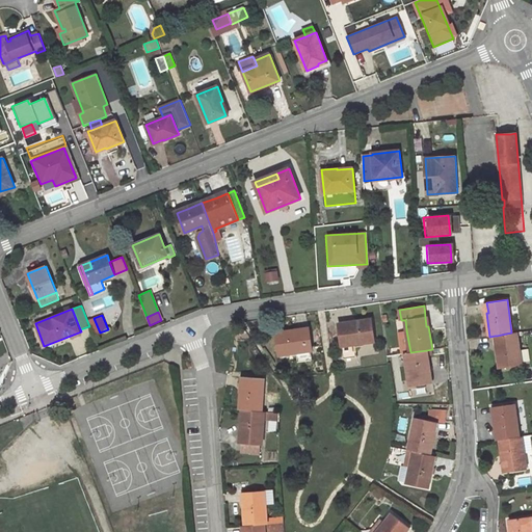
[(100,333),(94,318),(87,321),(94,336),(100,333)]
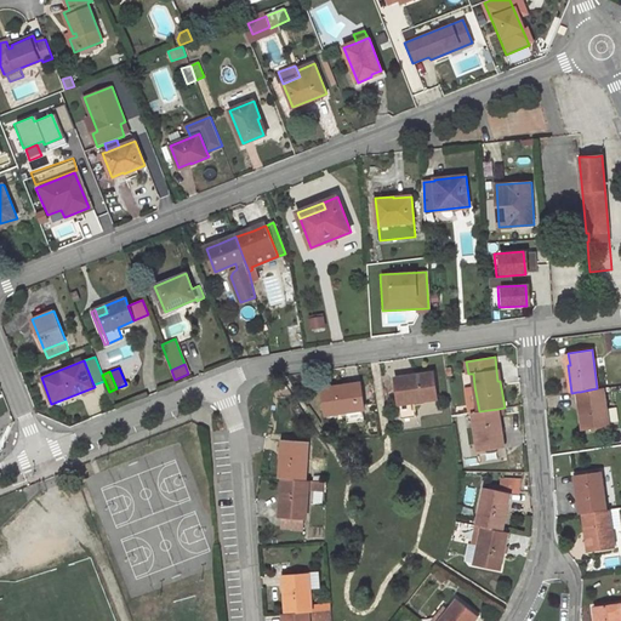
[(437,399),(433,372),(406,376),(406,379),(396,381),(400,420),(412,417),(411,403),(415,402),(437,399)]
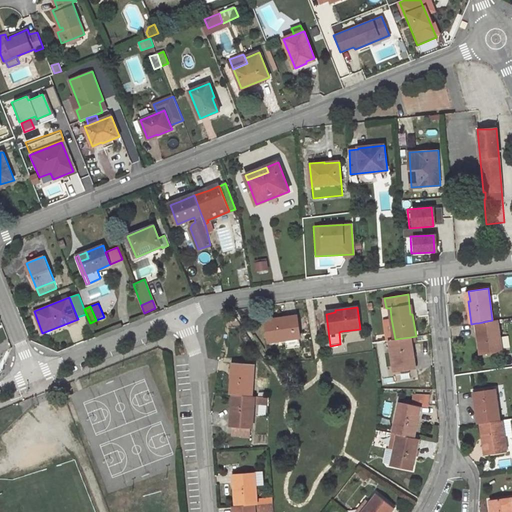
[(301,337),(298,318),(288,319),(288,317),(266,320),(269,342),(285,339),(299,337),(301,337)]
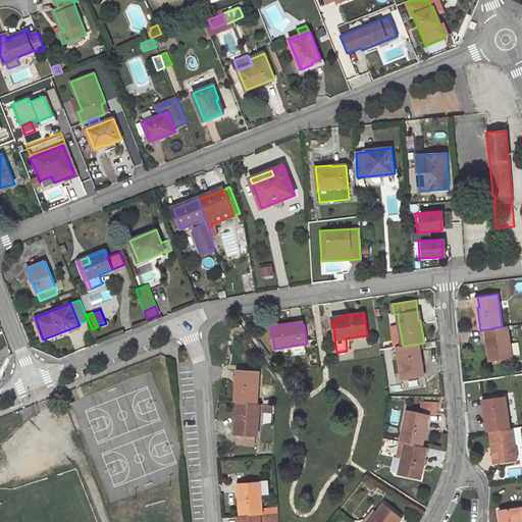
[(399,324),(392,326),(395,348),(397,347),(403,346),(399,324)]
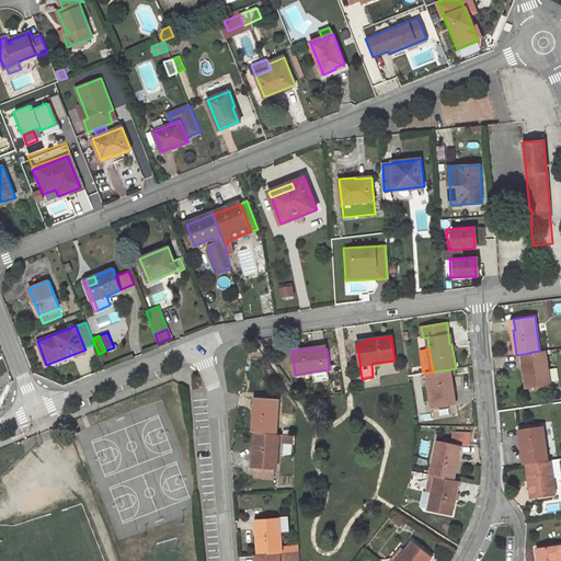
[(546,351),(546,350),(539,351),(524,354),(525,364),(524,364),(527,389),(550,385),(546,353),(546,351)]
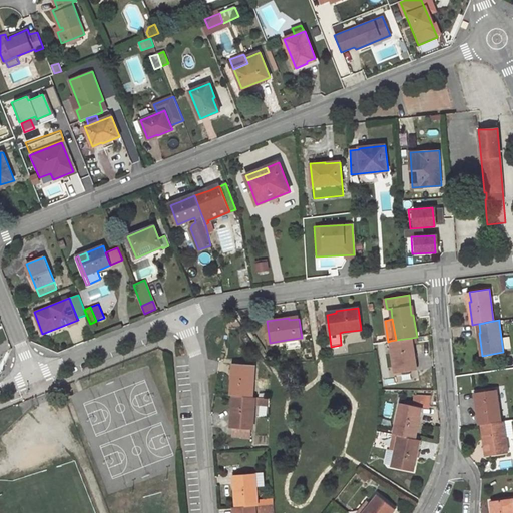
[(302,347),(300,338),(286,340),(287,350),(302,347)]
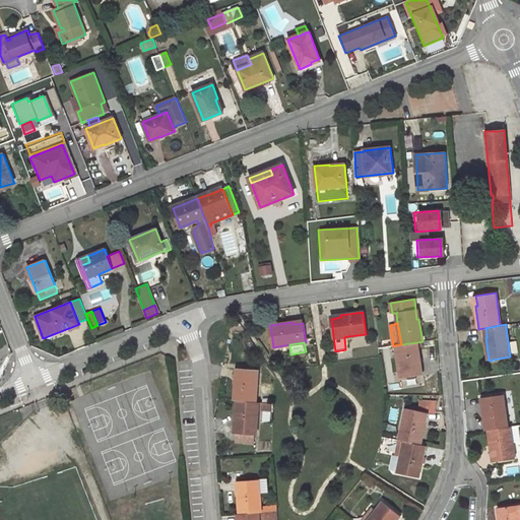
[(420,366),(417,342),(401,344),(395,345),(400,378),(420,375),(418,366),(420,366)]
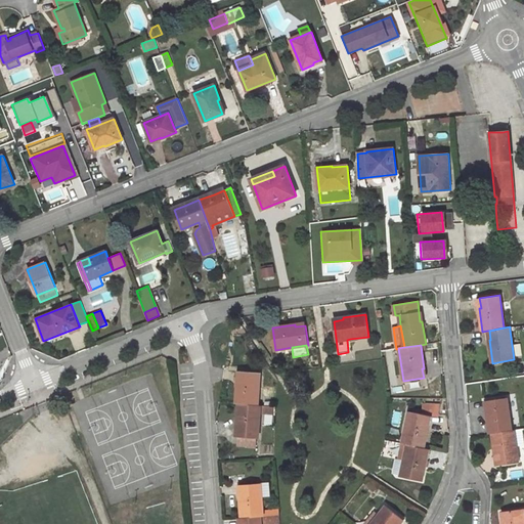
[(258,405),(260,373),(241,370),(239,381),(237,381),(235,404),(238,404),(258,405)]
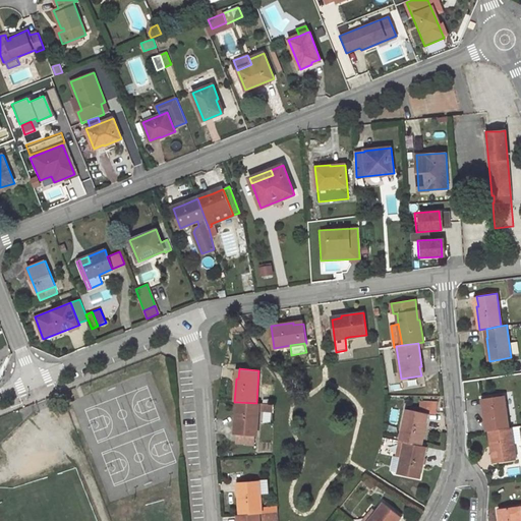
[(509,427),(504,395),(484,398),(485,408),(483,408),(486,431),(489,430),(509,427)]
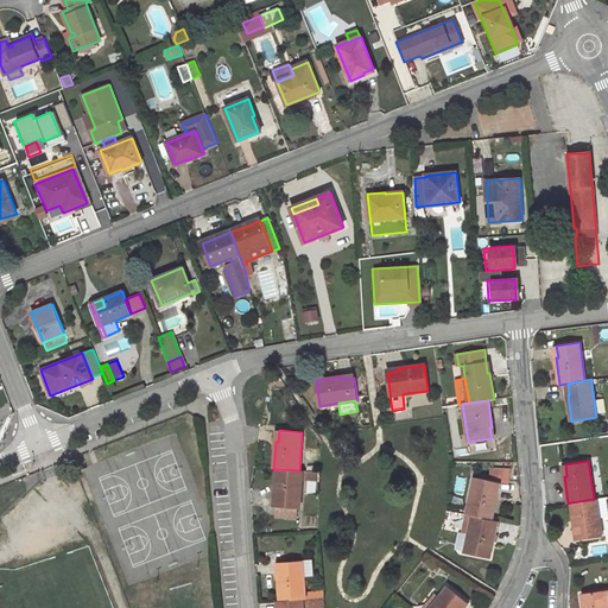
[(302,480),(303,470),(299,470),(277,469),(274,495),(277,495),(276,507),(277,507),(297,508),(299,508),(302,480)]
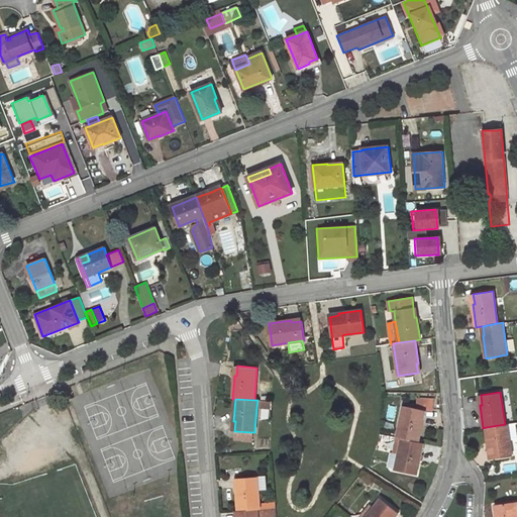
[(432,412),(433,400),(418,399),(416,409),(423,410),(425,410),(432,412)]
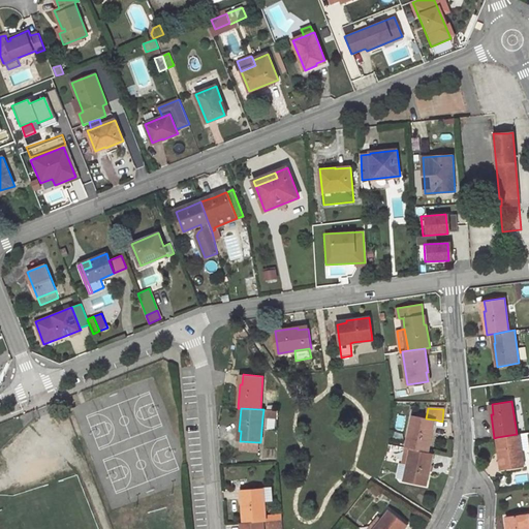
[(278,418),(278,410),(270,410),(270,417),(276,418),(278,418)]
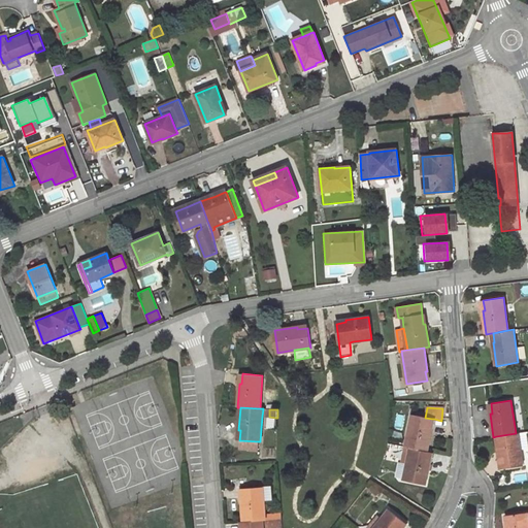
[(394,428),(401,429),(403,416),(397,415),(394,428)]
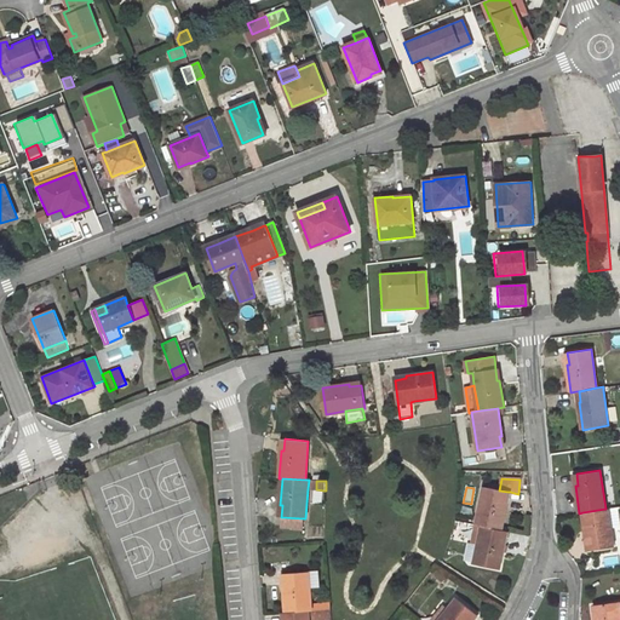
[(501,530),(507,503),(505,503),(507,492),(484,487),(476,526),(501,530)]
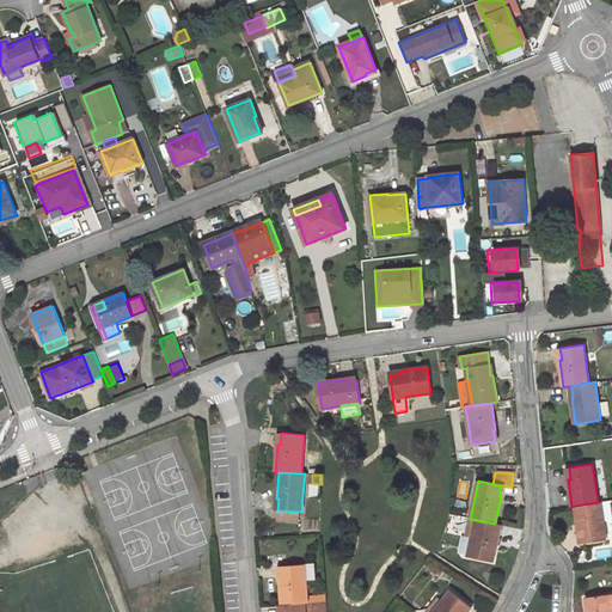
[(611,518),(610,501),(600,502),(603,521),(611,519),(611,518)]
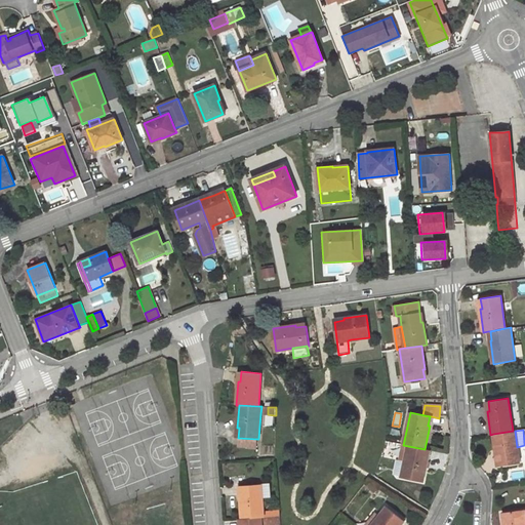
[(513,431),(493,434),(496,457),(498,456),(499,467),(520,463),(517,447),(515,431),(513,431)]
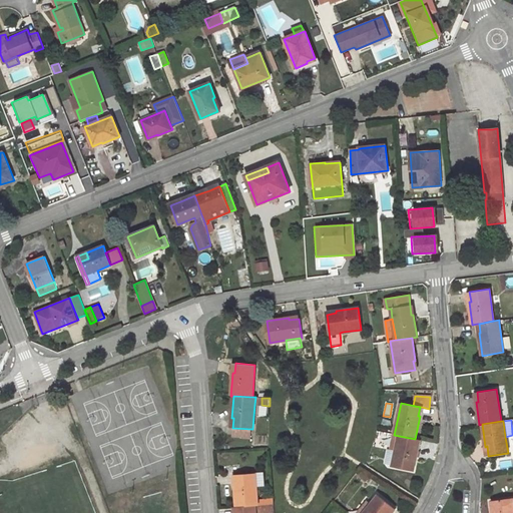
[(249,437),(250,429),(233,428),(232,436),(249,437)]
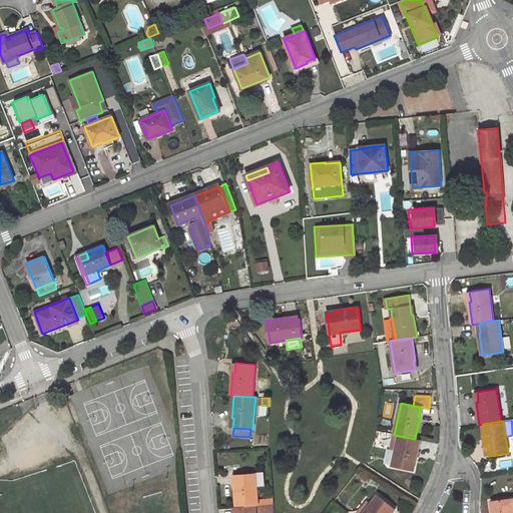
[(414,471),(420,440),(415,439),(394,435),(393,438),(398,439),(396,451),(393,466),(392,467),(414,471)]
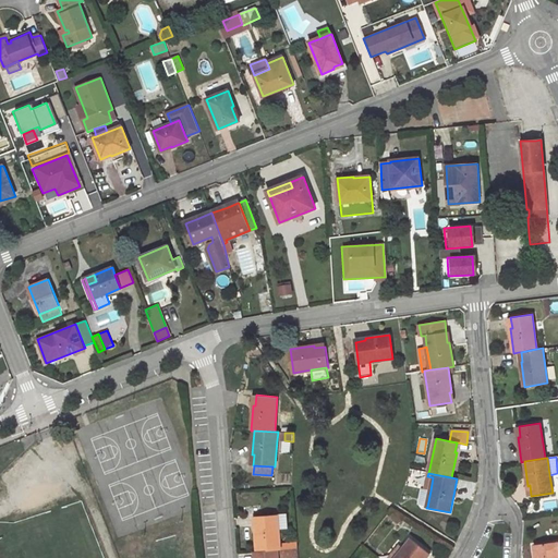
[(427,507),(431,490),(421,488),(417,505),(427,507)]
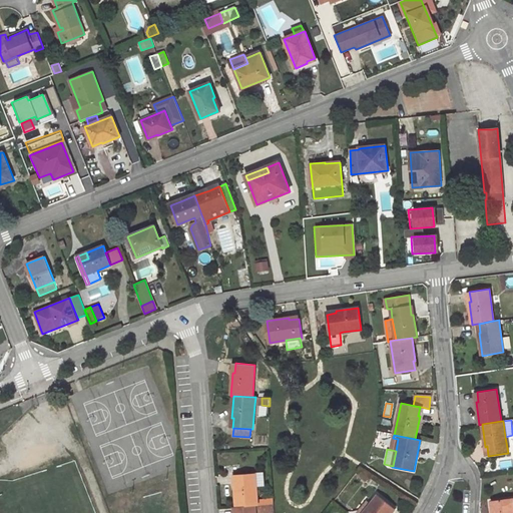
[(366,474),(360,469),(357,473),(363,478),(366,474)]
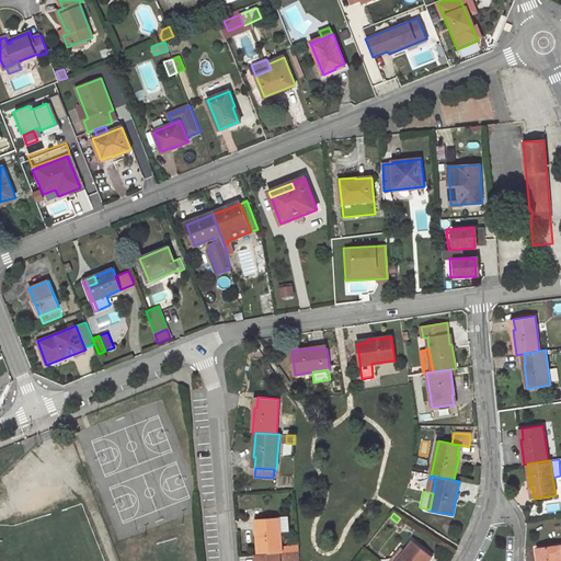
[(279,517),(258,518),(259,529),(256,529),(259,554),(282,552),(282,547),(281,530),(279,517)]
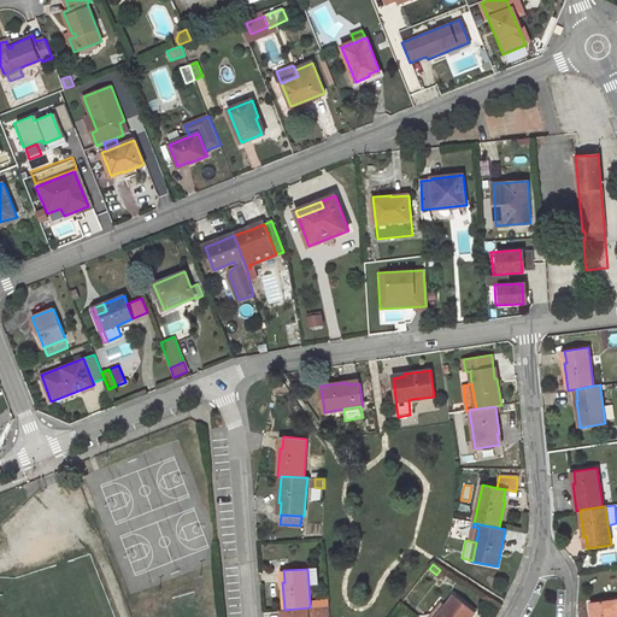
[(317,583),(317,569),(307,569),(309,583),(317,583)]
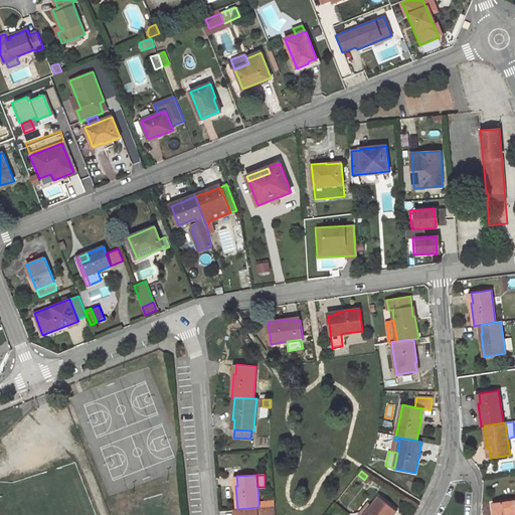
[(390,514),(395,509),(379,497),(372,506),(364,514),(390,514)]
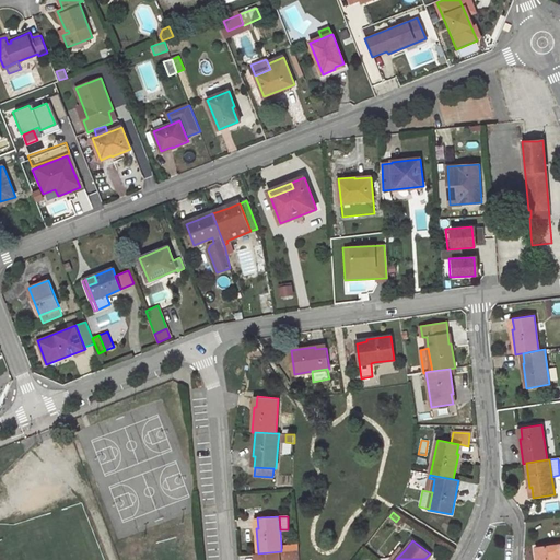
[(559,559),(559,548),(559,544),(536,547),(537,559),(559,559)]
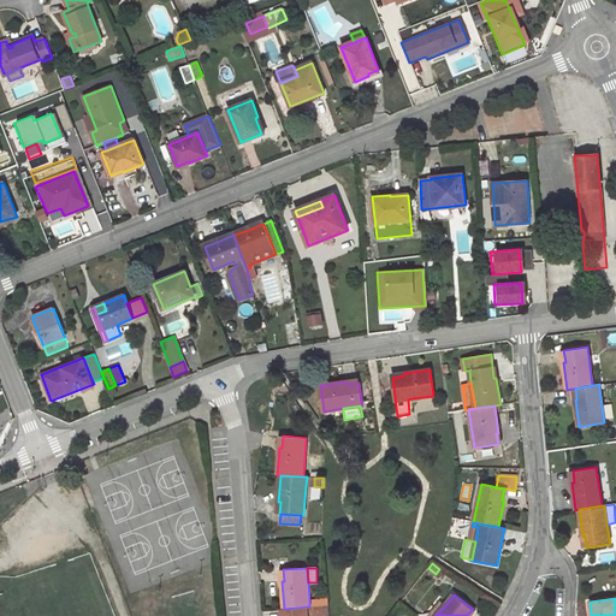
[(436,615),(445,605),(440,602),(428,615),(436,615)]
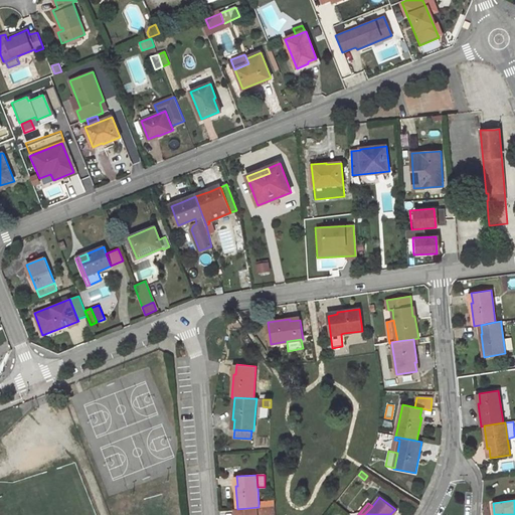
[(272,514),(276,514),(275,506),(259,507),(237,509),(236,509),(236,514),(272,514)]
